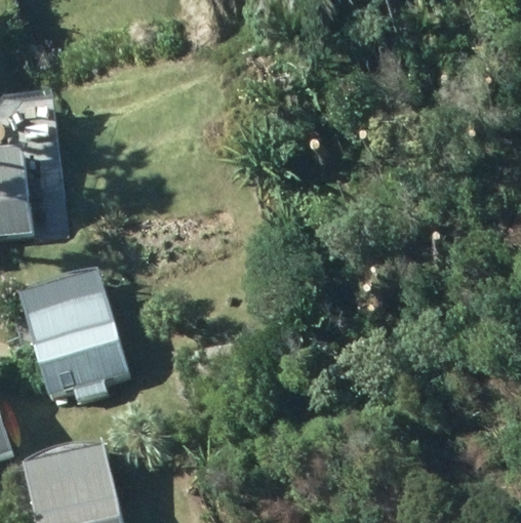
[(21,145),(0,146),(0,239),(29,237),(21,145)]
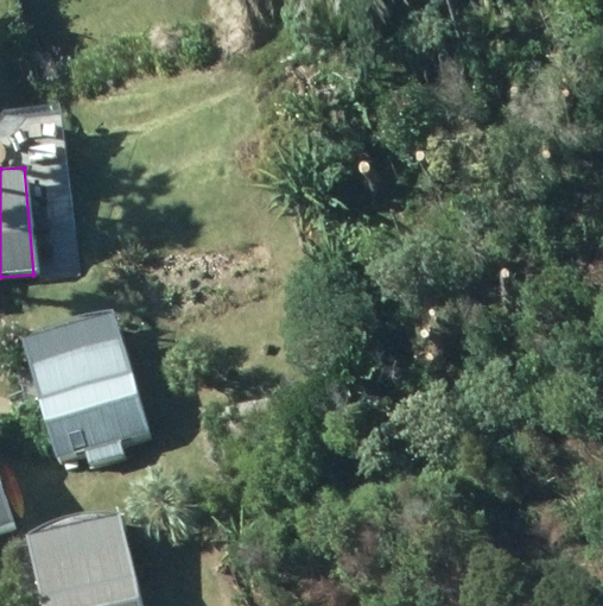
[(122,339),(30,361),(55,459),(82,450),(84,462),(122,453),(119,439),(146,433),(122,339)]
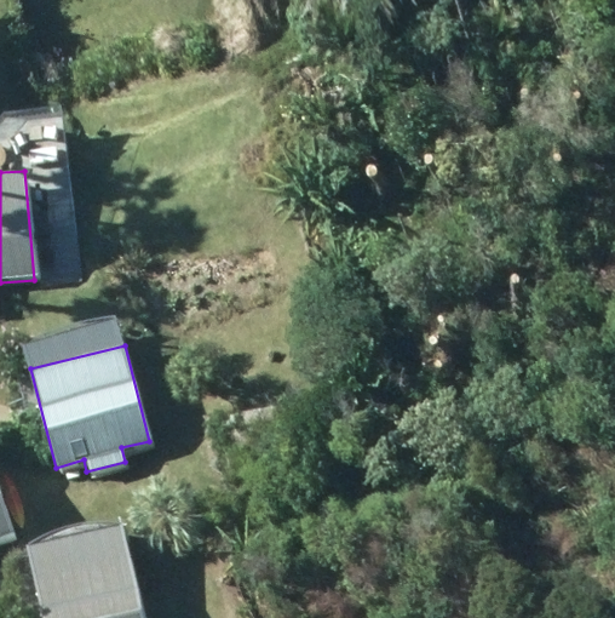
[(0,538),(16,533),(0,487),(0,538)]
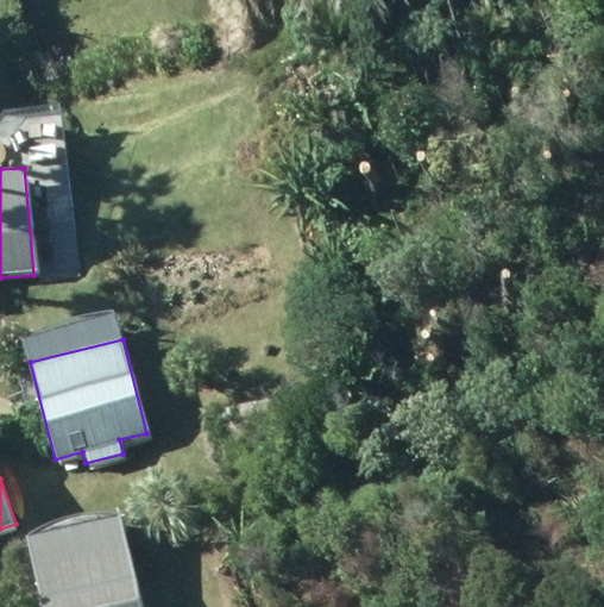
[(142,606),(121,514),(30,534),(45,606),(142,606)]
